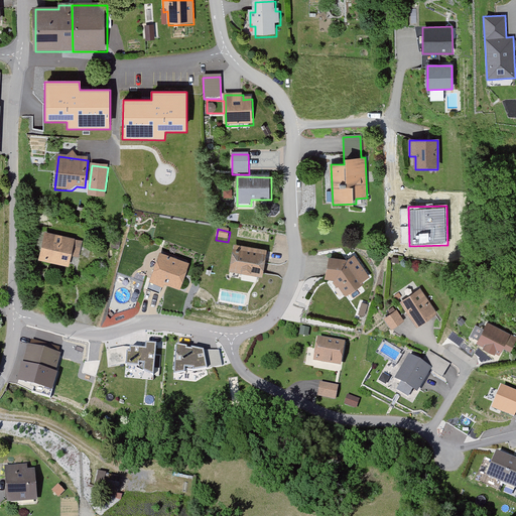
[(46,234),(39,263),(71,269),(73,256),(80,257),(83,242),(46,234)]
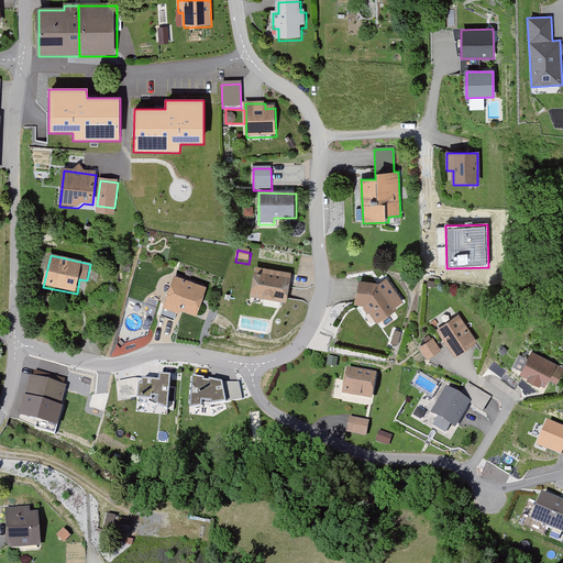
[(257,271),(252,299),(287,306),(293,276),(257,271)]
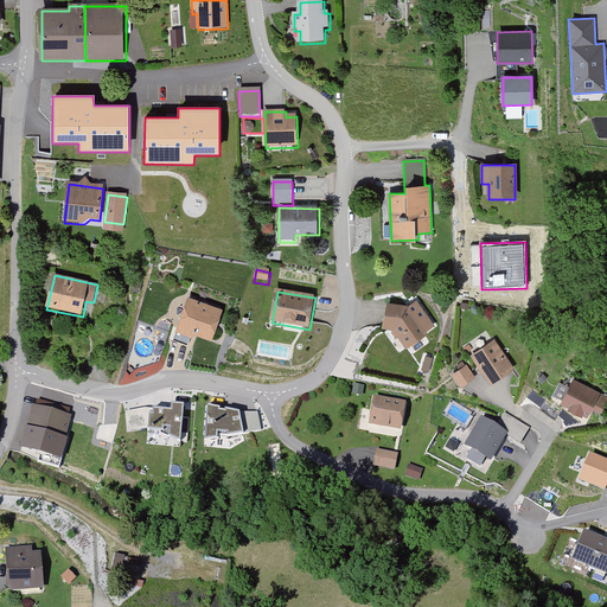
[(190,300),(178,334),(192,340),(195,334),(212,342),(223,313),(190,300)]
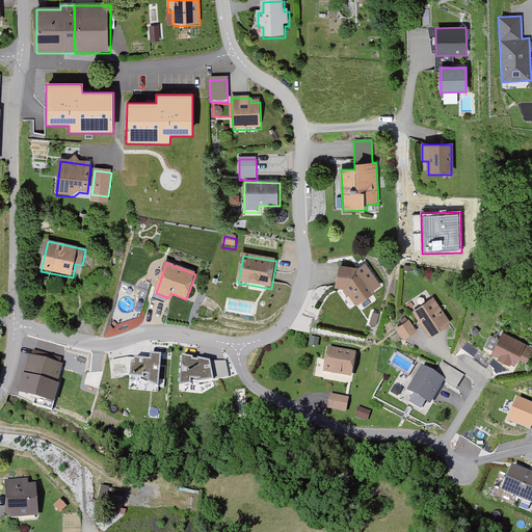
[(358,268),(340,265),(337,289),(345,291),(356,307),(375,293),(364,276),(366,272),(361,266),(358,268)]
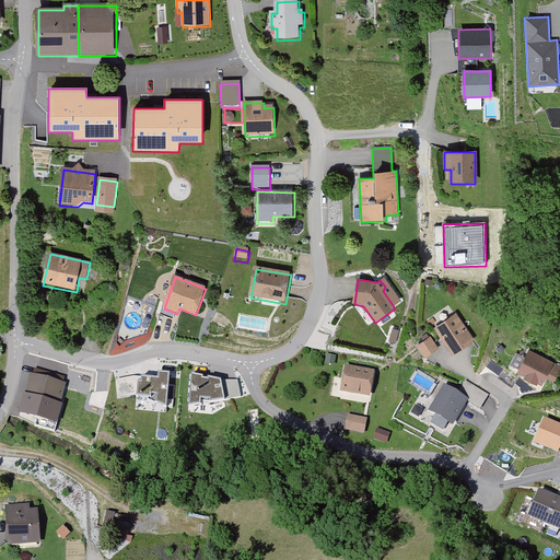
[(456,315),(435,329),(454,356),(475,341),(456,315)]
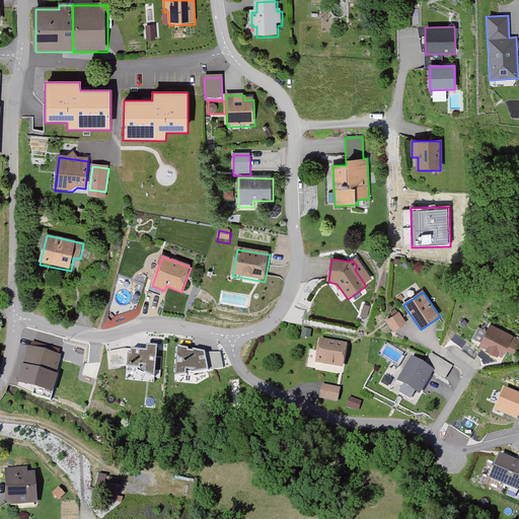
[(370,306),(364,304),(360,316),(366,317),(370,306)]
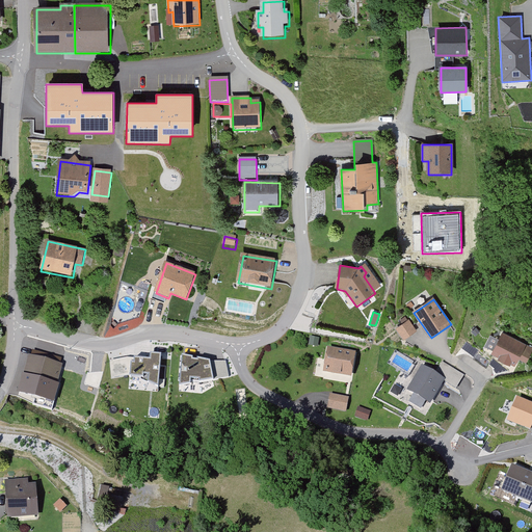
[(409,320),(397,328),(404,341),(418,331),(409,320)]
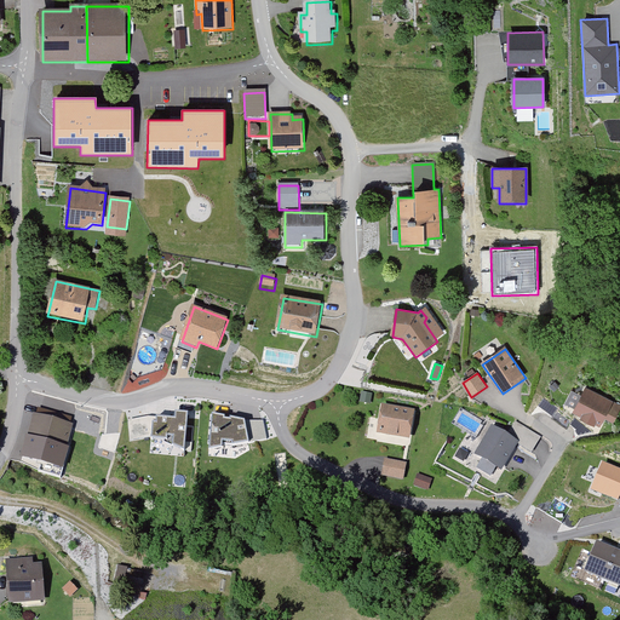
[(619,407),(619,403),(586,389),(575,413),(603,425),(606,420),(613,424),(619,407)]
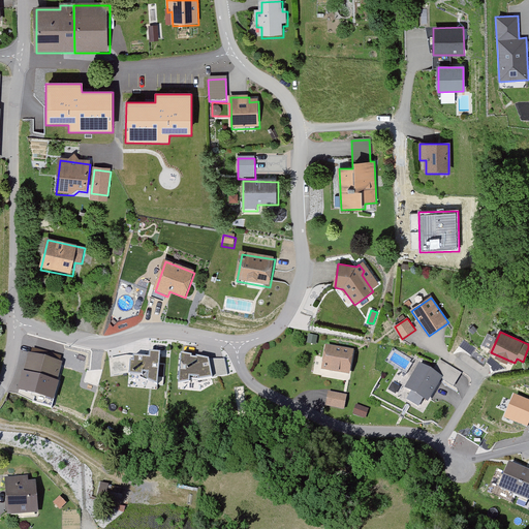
[(212,358),(222,358),(221,348),(212,348),(212,358)]
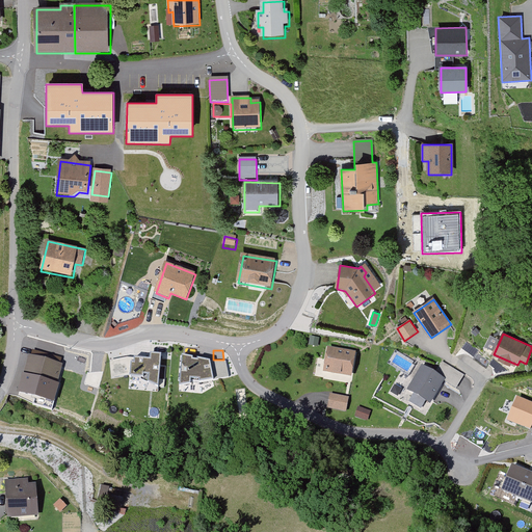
[(324,375),(353,379),(357,354),(328,350),(324,375)]
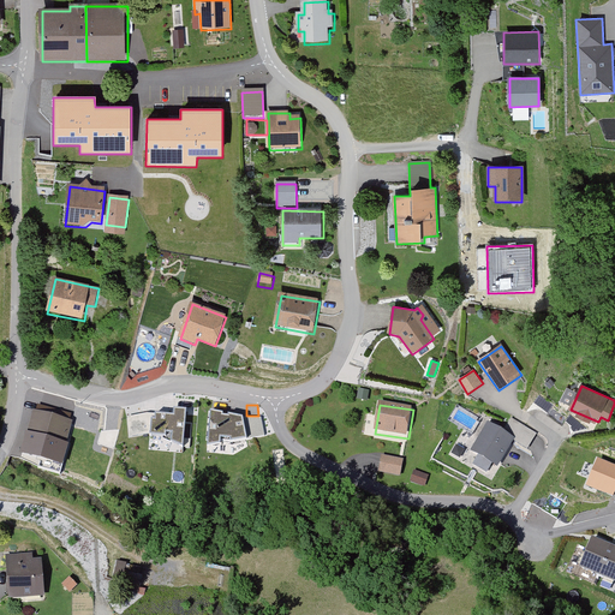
[(174,418),(155,417),(155,423),(151,422),(150,437),(163,439),(163,441),(183,451),(186,413),(174,412),(174,418)]
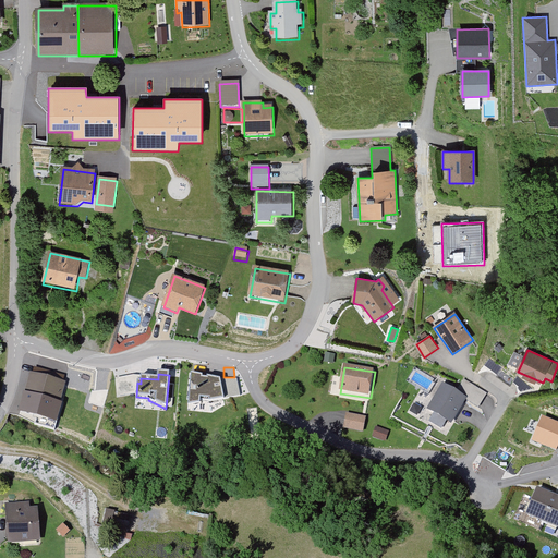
[(219,379),(191,375),(189,404),(223,398),(219,379)]
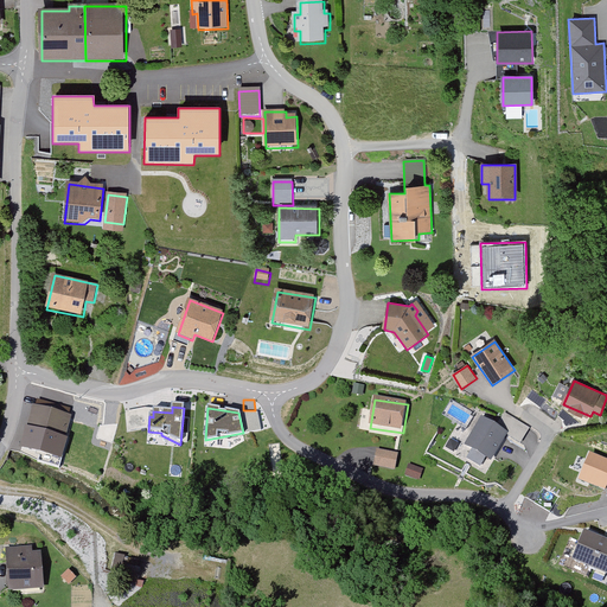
[(32,409),(27,430),(66,441),(71,420),(32,409)]
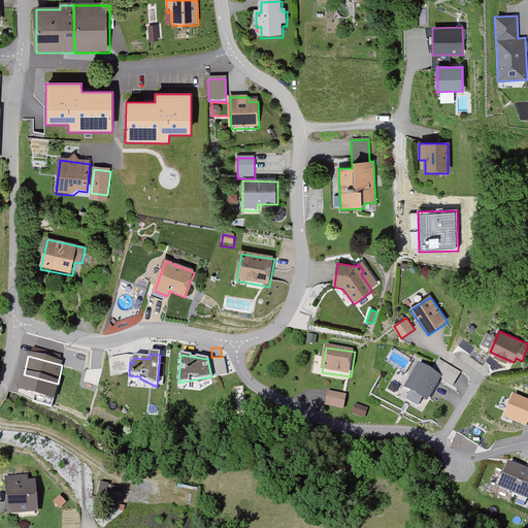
[(433,371),(419,363),(405,388),(430,402),(442,381),(453,387),(461,373),(439,361),(433,371)]
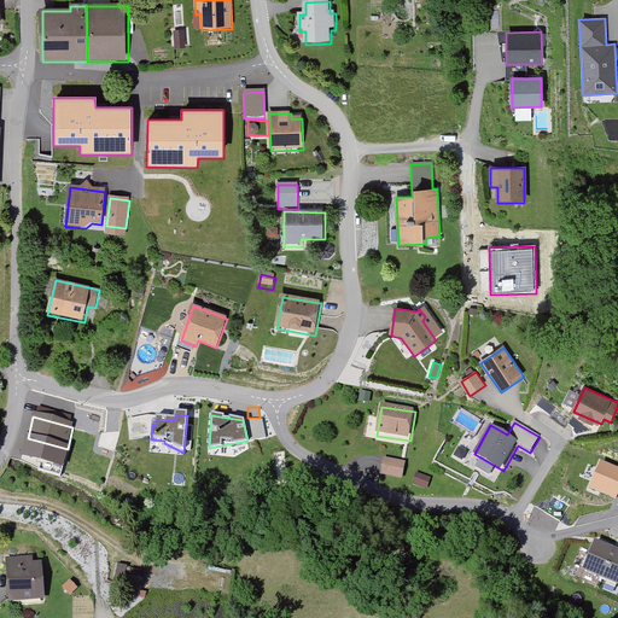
[(28,438),(22,460),(62,471),(68,449),(28,438)]
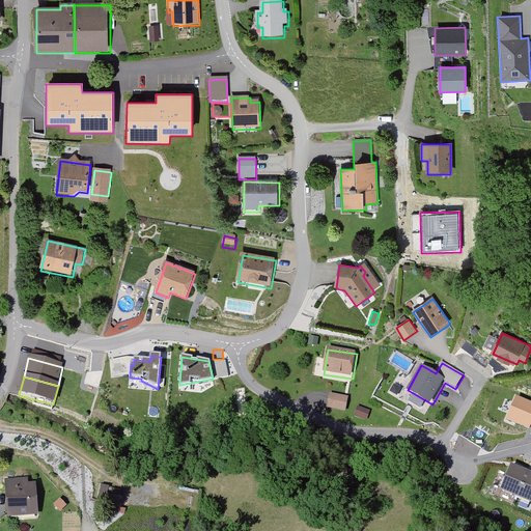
[(348,400),(330,397),(327,412),(346,416),(348,400)]
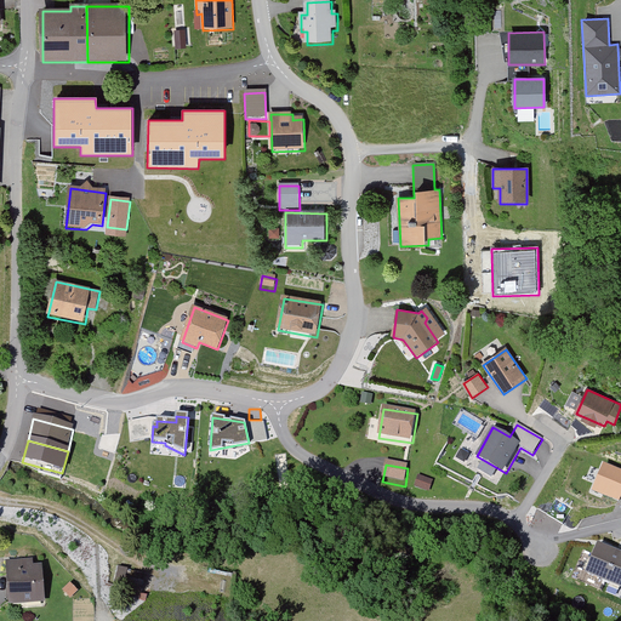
[(620,491),(620,471),(604,465),(594,489),(619,499),(620,491)]
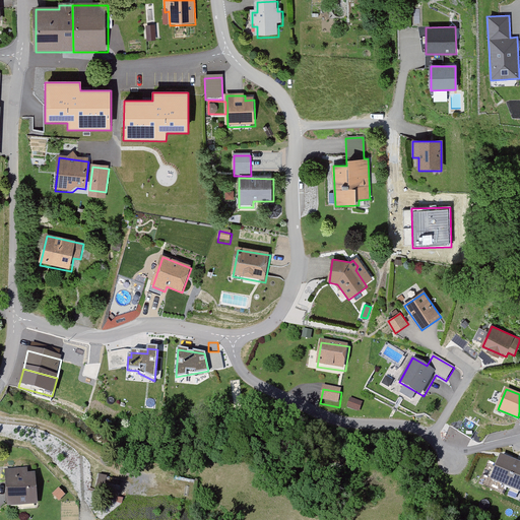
[(519,462),(501,455),(492,477),(519,488),(519,462)]
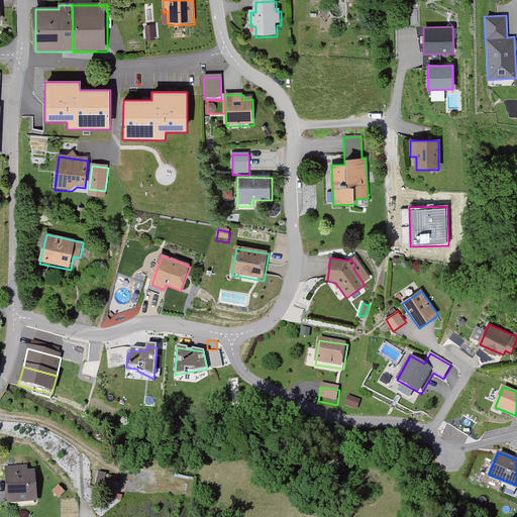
[(26,467),(6,469),(8,500),(34,498),(32,472),(26,472),(26,467)]
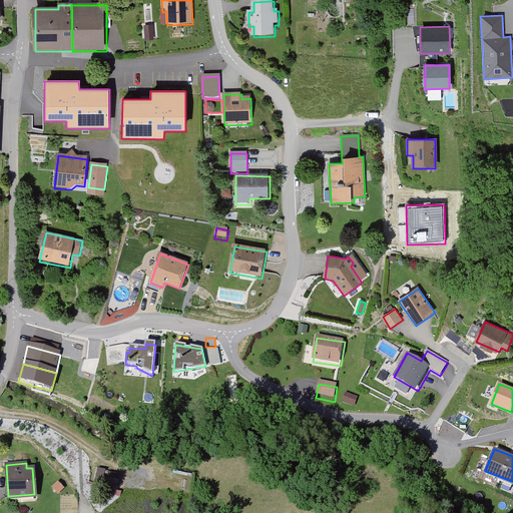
[(64,488),(58,482),(51,488),(58,494),(64,488)]
